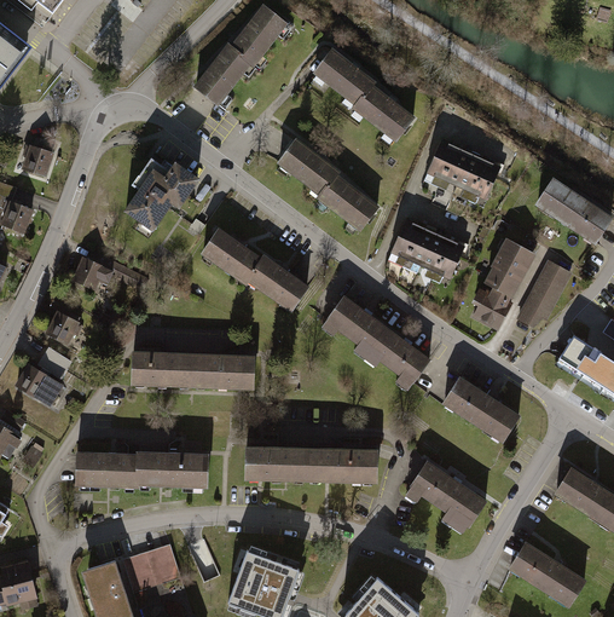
[(10,0),(23,11),(29,3),(44,13),(53,0),(10,0)]
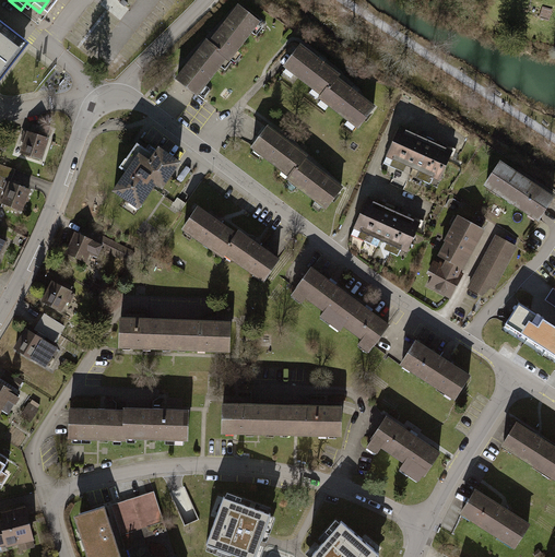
[(233,3),(202,40),(223,58),(224,59),(256,21),(233,3)]
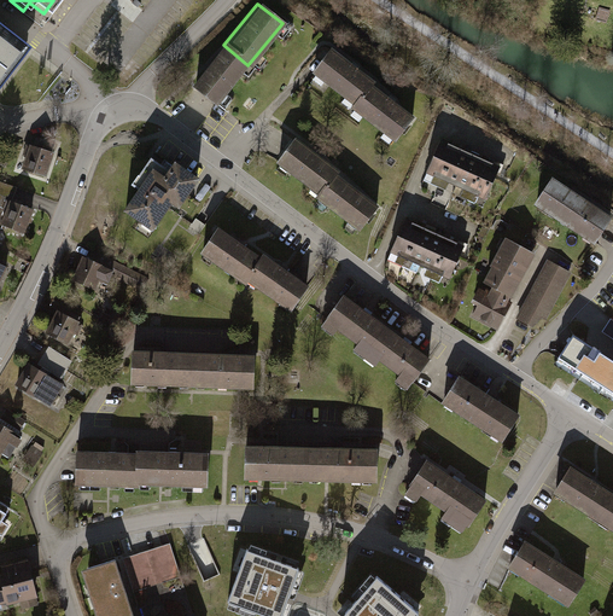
[(0,83),(30,46),(0,22),(0,83)]
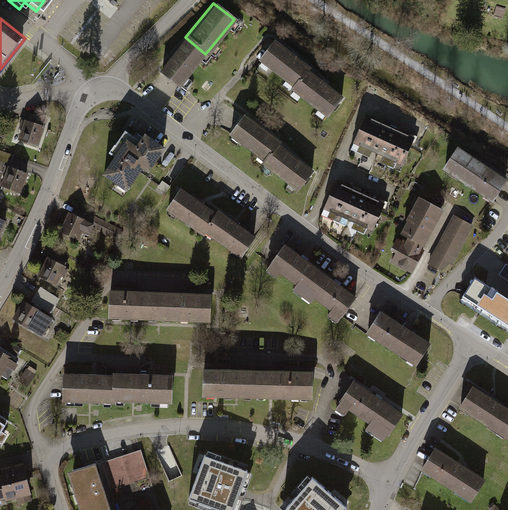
[(183,36),(154,72),(175,88),(204,53),(185,37),(183,36)]
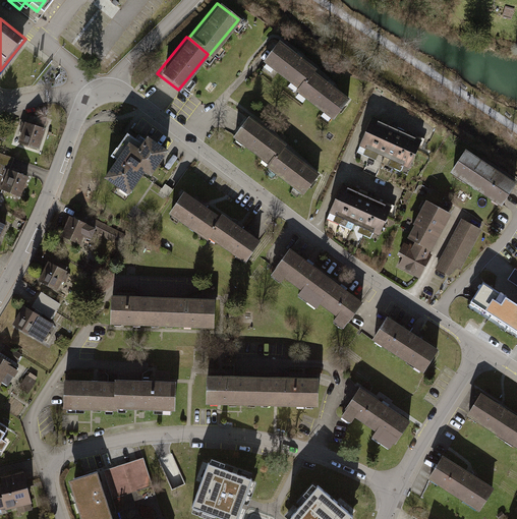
[(313,68),(279,41),(263,61),(297,89),(313,68)]
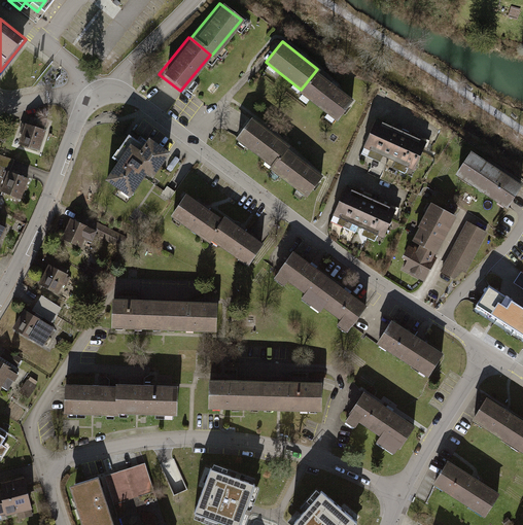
[(317,69),(301,90),(338,118),(354,98),(317,69)]
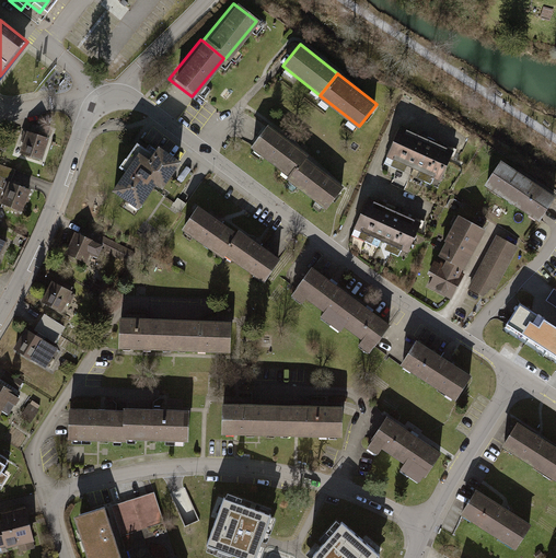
[(303,152),(267,125),(250,147),(286,175),(303,152)]
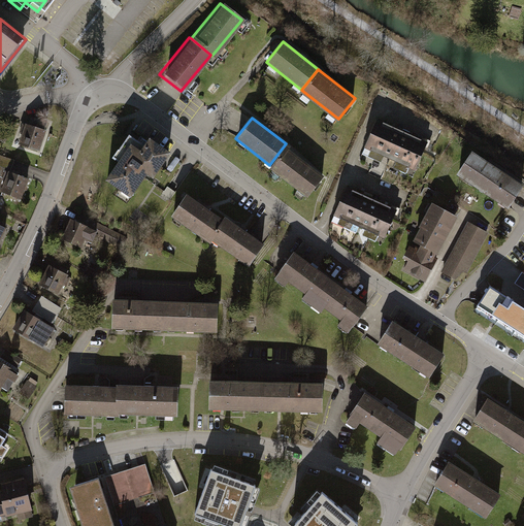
[(388,125),(375,120),(360,156),(373,162),(388,125)]
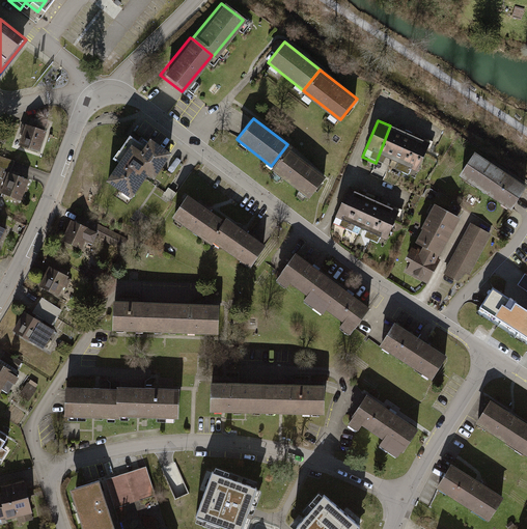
[(45,131),(24,124),(18,144),(38,151),(45,131)]
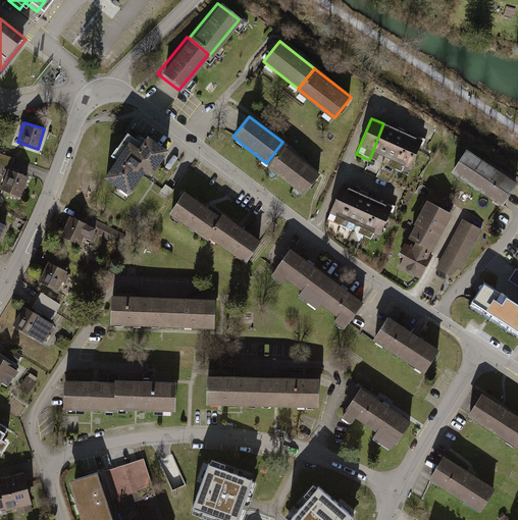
[(397,130),(383,123),(369,160),(381,165),(397,130)]
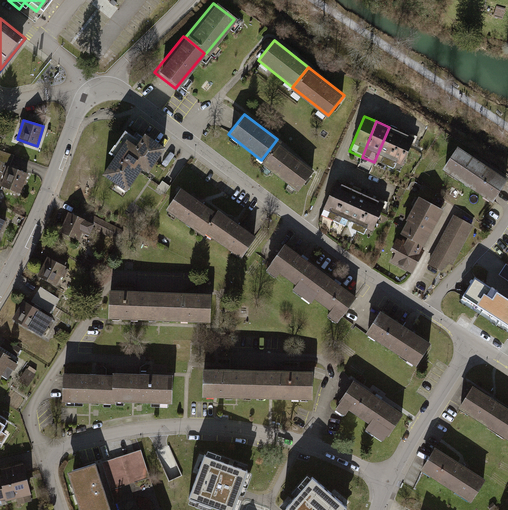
[(401,132),(389,127),(374,162),(387,167),(401,132)]
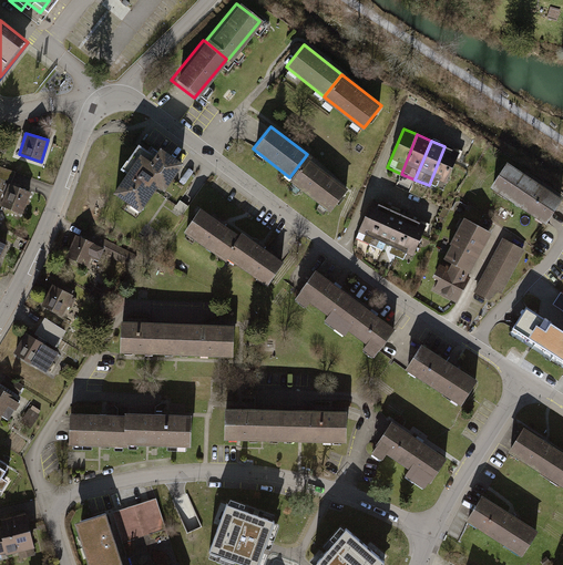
[(444,146),(429,185),(442,191),(459,152),(444,146)]
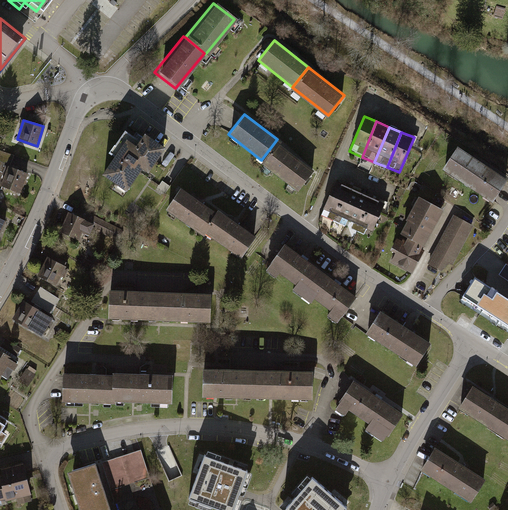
[(124,142),(101,176),(126,193),(142,169),(148,173),(165,149),(144,135),(134,150),(124,142)]
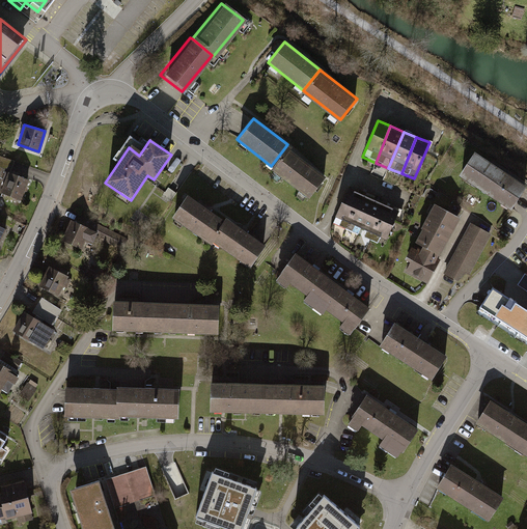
[(326,175),(287,144),(271,166),(308,196),(326,175)]
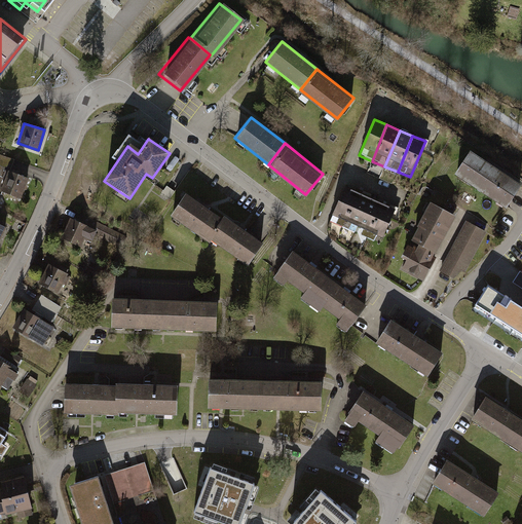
[(472,150),(456,174),(506,207),(521,183),(472,150)]
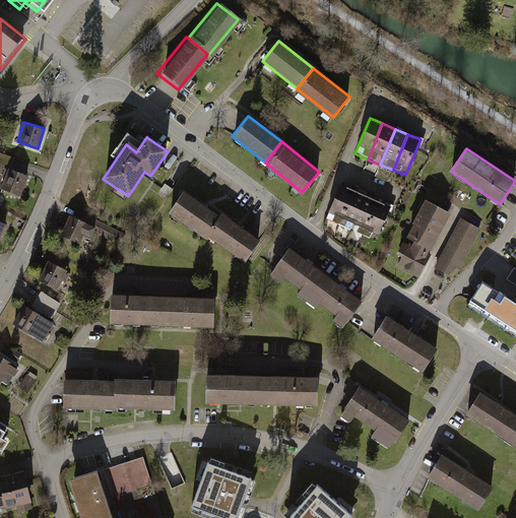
[(27,176),(7,168),(0,185),(0,188),(19,196),(27,176)]
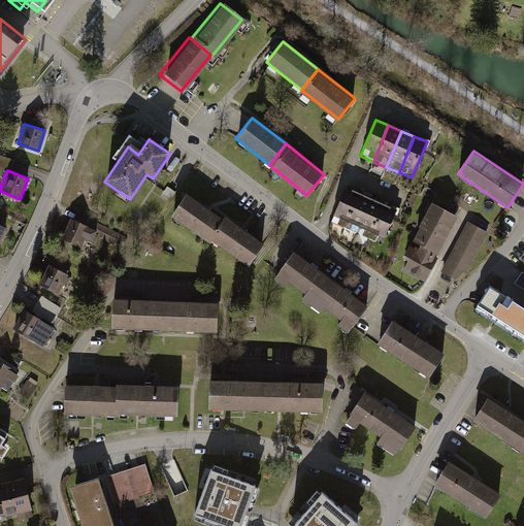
[(358,192),(345,187),(329,223),(342,228),(358,192)]
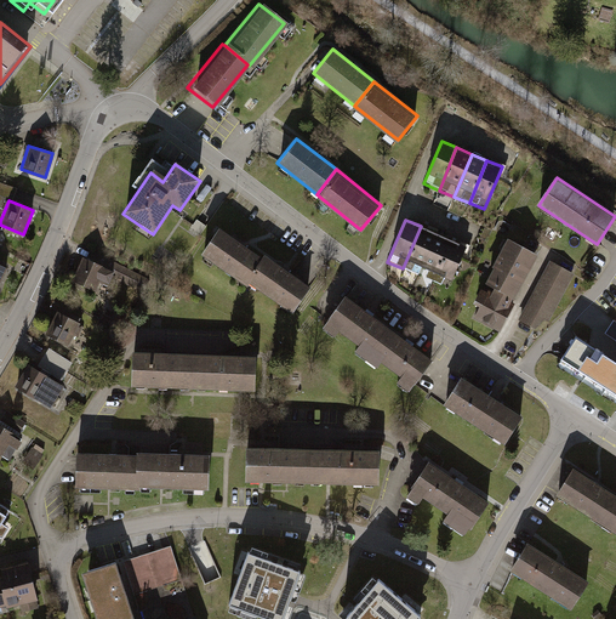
[(435,232),(421,226),(403,268),(417,276),(435,232)]
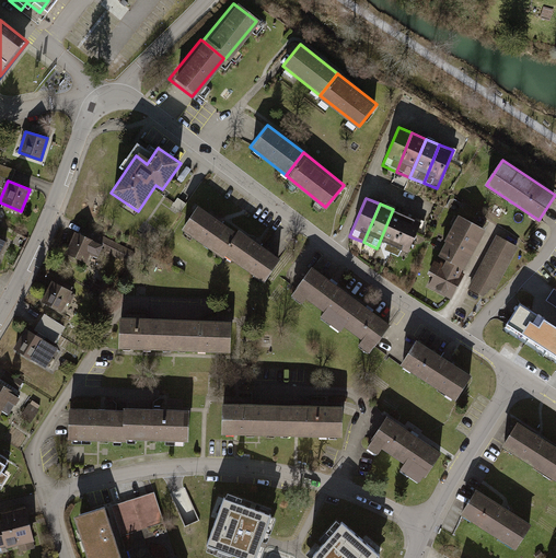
[(238,232),(198,205),(183,229),(222,255),(238,232)]
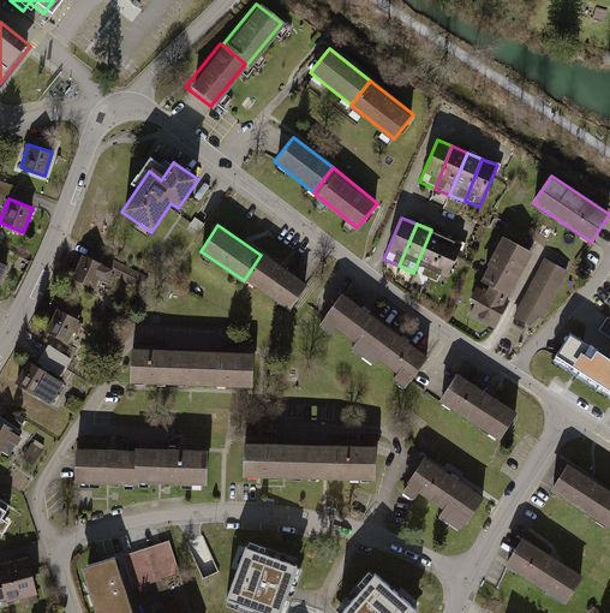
[(447,237),(431,230),(413,273),(429,279),(447,237)]
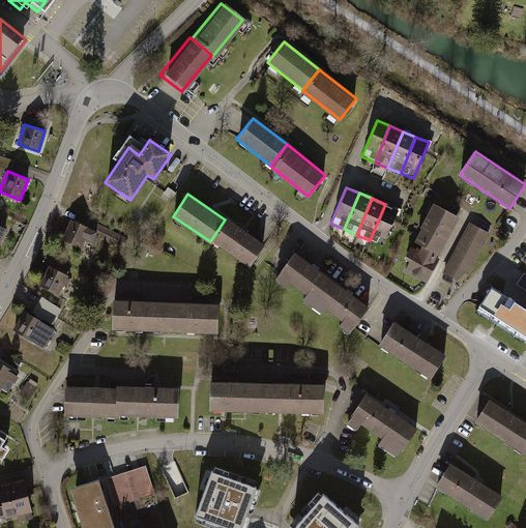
[(385,204),(370,240),(382,245),(398,209),(385,204)]
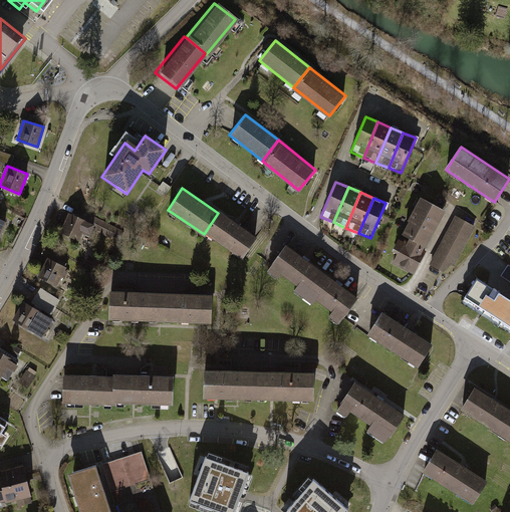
[(446,211),(420,199),(389,262),(414,274),(446,211)]
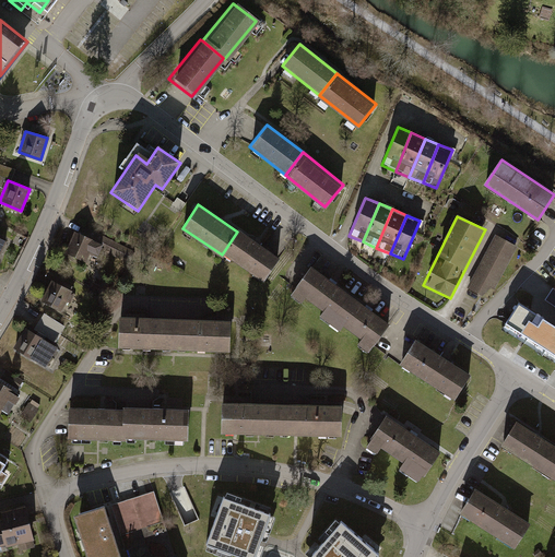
[(73,232),(65,253),(85,262),(94,240),(73,232)]
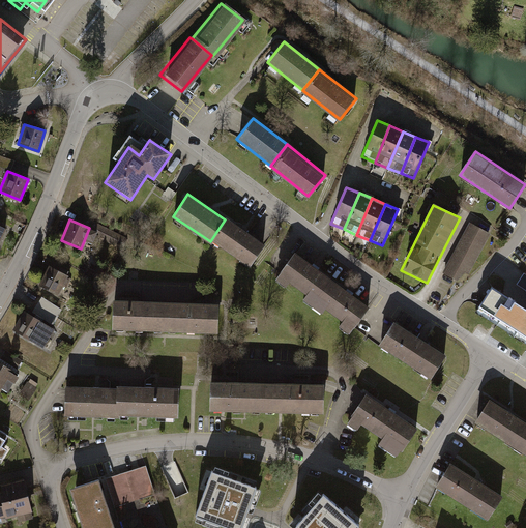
[(265,246),(225,220),(210,241),(250,268),(265,246)]
